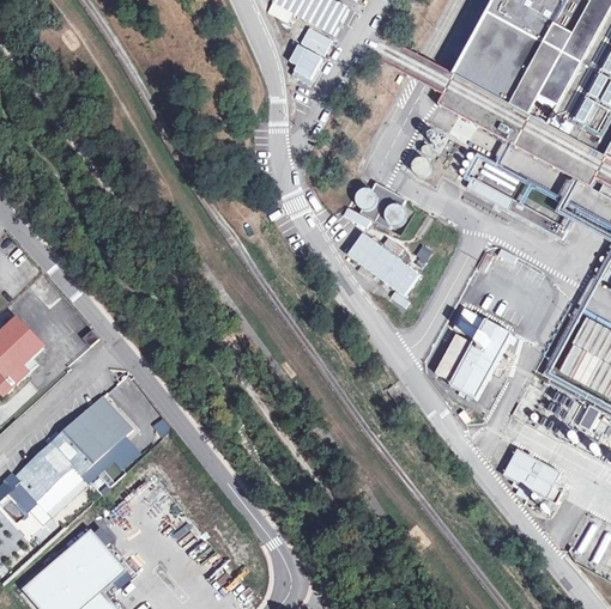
[(268,0),(264,10),(284,19),(288,12),(332,34),(346,4),(338,0),(268,0)]
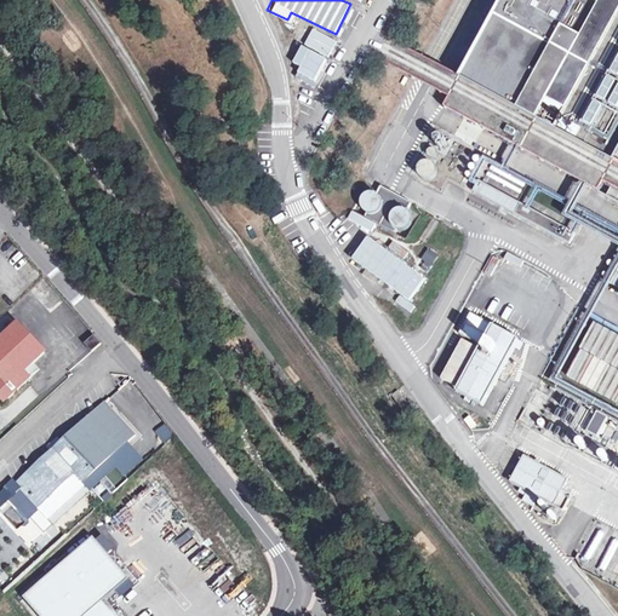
[(498,0),(441,104),(596,189),(601,179),(612,159),(617,148),(617,0),(498,0)]
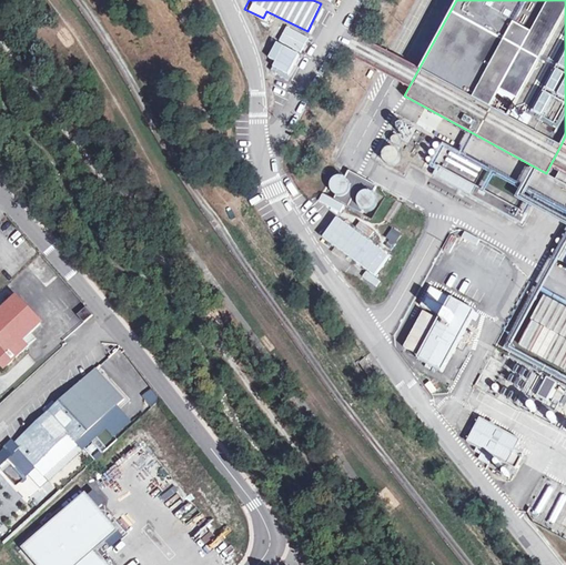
[(283,22),(274,38),(297,49),(305,34),(283,22)]
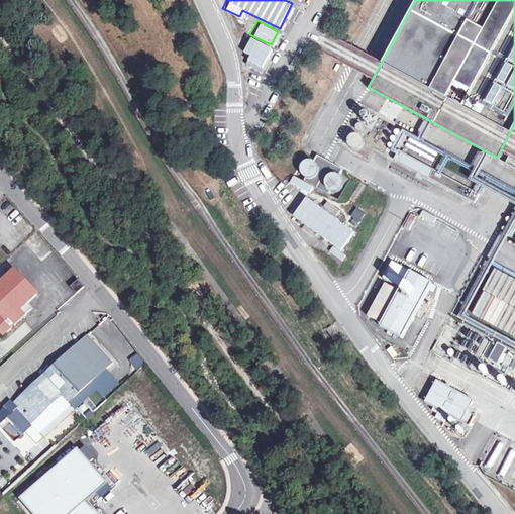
[(261,68),(270,45),(252,38),(243,61),(261,68)]
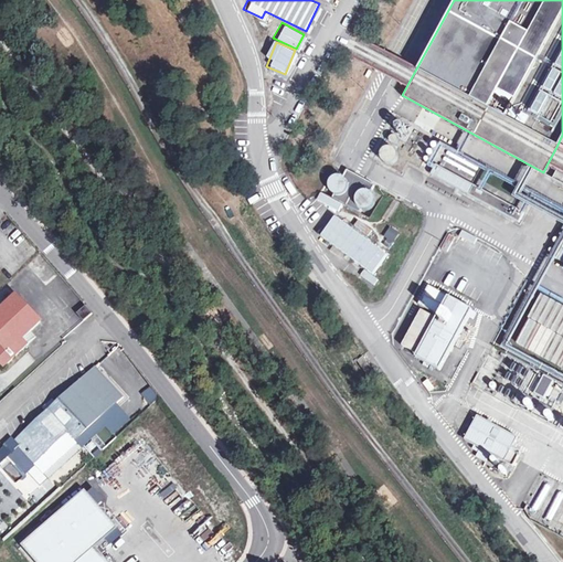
[(562,147),(558,145),(548,163),(562,170),(562,147)]
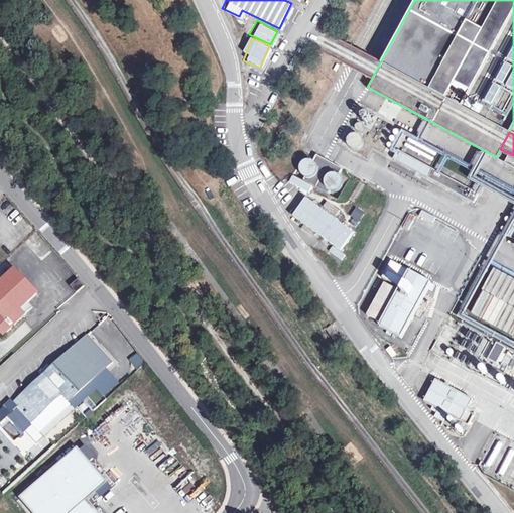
[(471,201),(476,191),(396,148),(391,157),(471,201)]
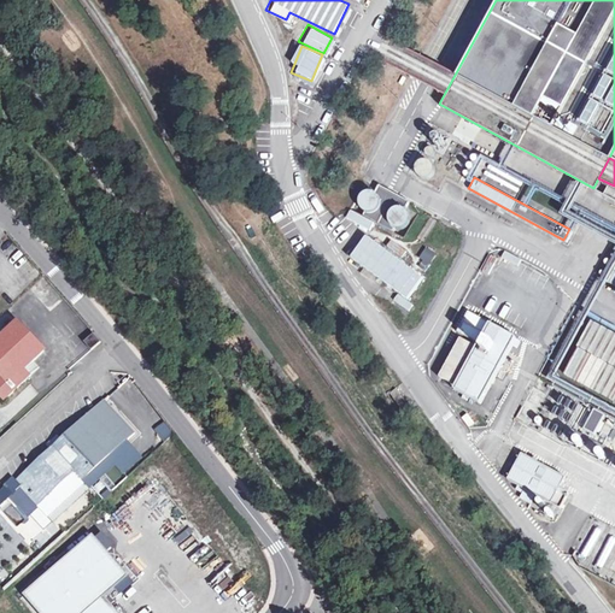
[(403,207),(402,206),(406,199),(376,182),(372,189),(370,189),(369,189),(368,189),(367,189),(364,189),(363,189),(362,190),(361,190),(359,192),(359,193),(358,193),(358,195),(357,196),(357,198),(357,199),(357,200),(357,201),(358,204),(358,205),(359,206),(361,206),(362,207),(362,208),(359,212),(390,229),(392,224),(393,225),(396,225),(397,225),(398,225),(399,225),(400,225),(402,224),(403,223),(404,223),(405,222),(406,220),(406,219),(406,218),(408,217),(408,214),(406,213),(406,212),(406,211),(405,210),(404,208),(403,207)]
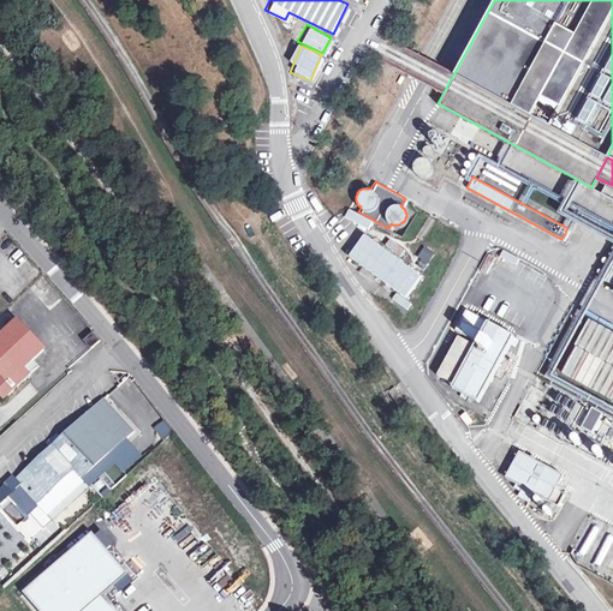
[(539,195),(537,205),(547,207),(548,196),(539,195)]
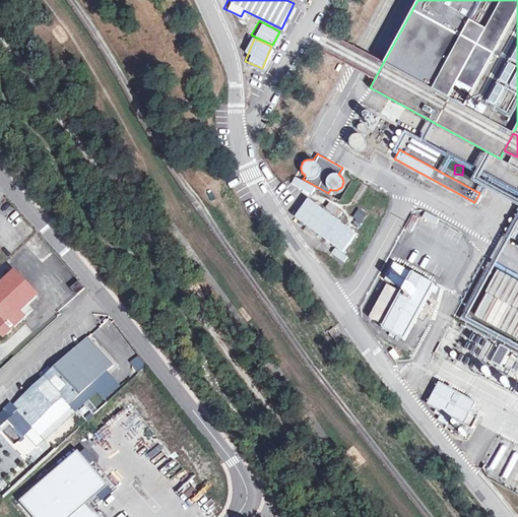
[(290,213),(334,247),(349,228),(337,217),(336,219),(304,195),(290,213)]
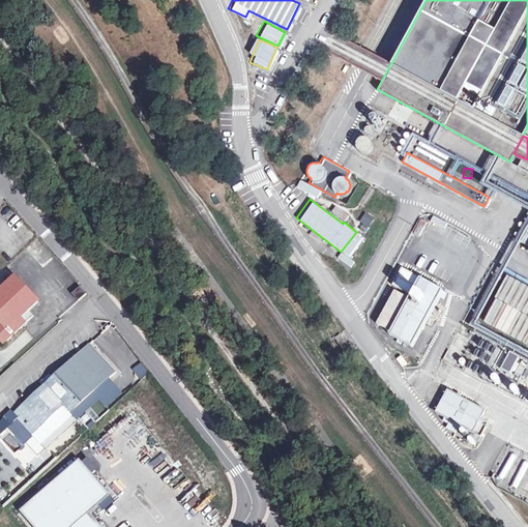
[(364,210),(355,217),(361,226),(371,218),(364,210)]
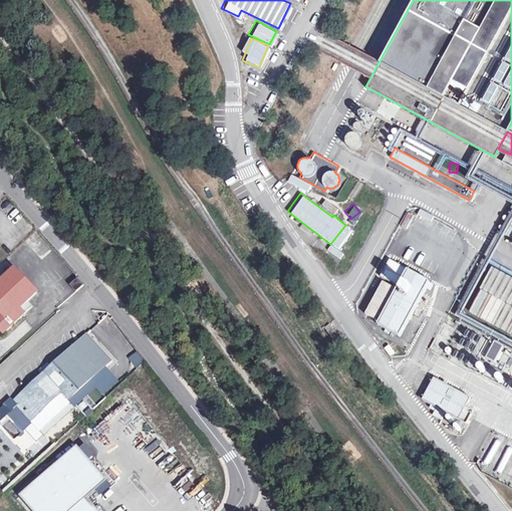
[(388,257),(378,274),(397,284),(377,319),(399,331),(425,285),(428,287),(431,282),(428,280),(428,279),(388,257)]
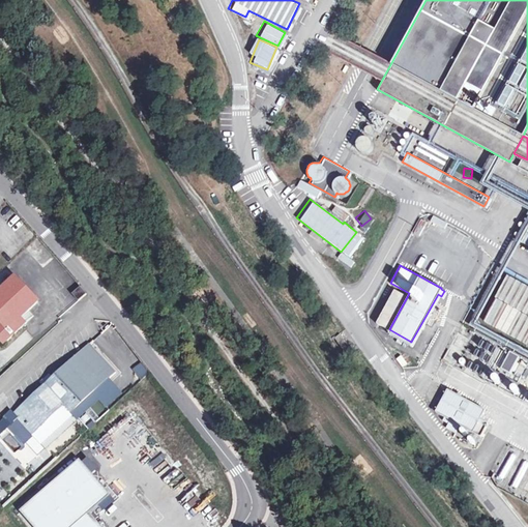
[(15,274),(0,288),(0,335),(4,340),(24,320),(20,315),(38,298),(15,274)]
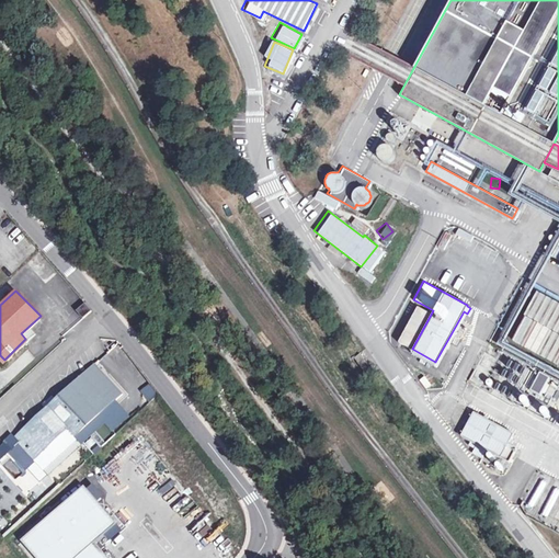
[(76,307),(82,315),(91,307),(84,299),(76,307)]
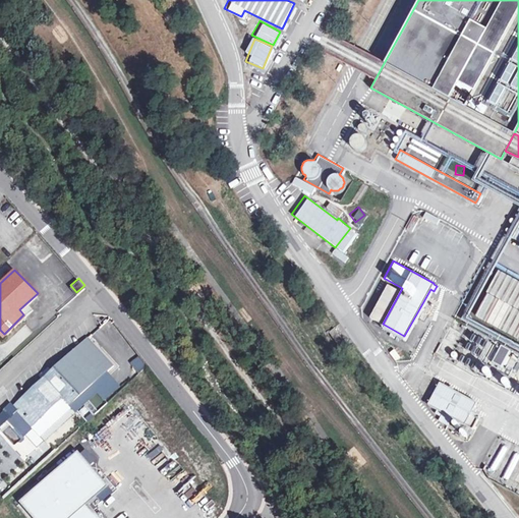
[(88,334),(49,369),(52,371),(75,398),(113,362),(88,334)]
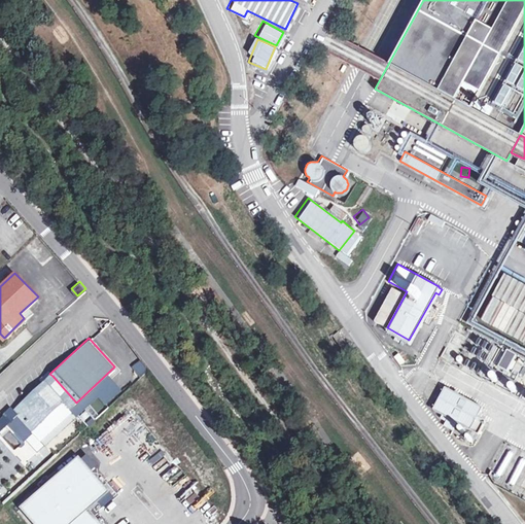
[(516,350),(506,345),(497,362),(506,368),(516,350)]
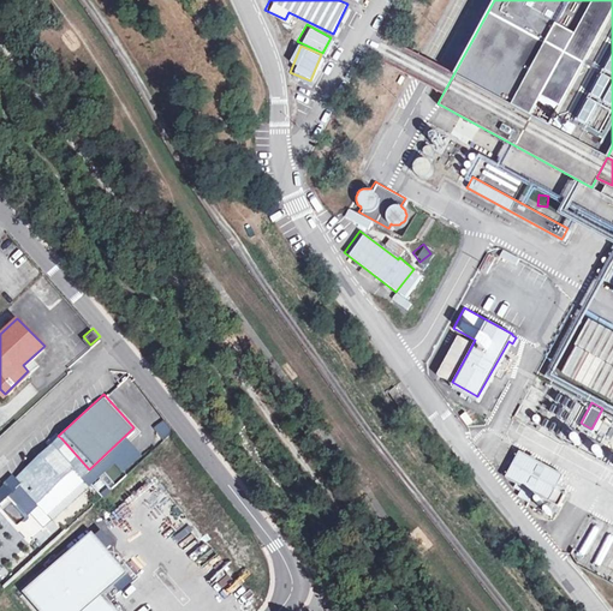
[(160,435),(170,427),(161,415),(152,423),(160,435)]
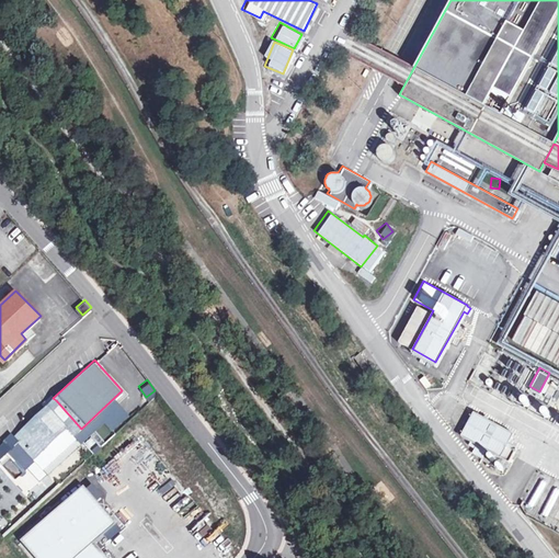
[(53,398),(24,424),(26,428),(49,406),(67,426),(75,434),(81,429),(56,400),(53,398)]
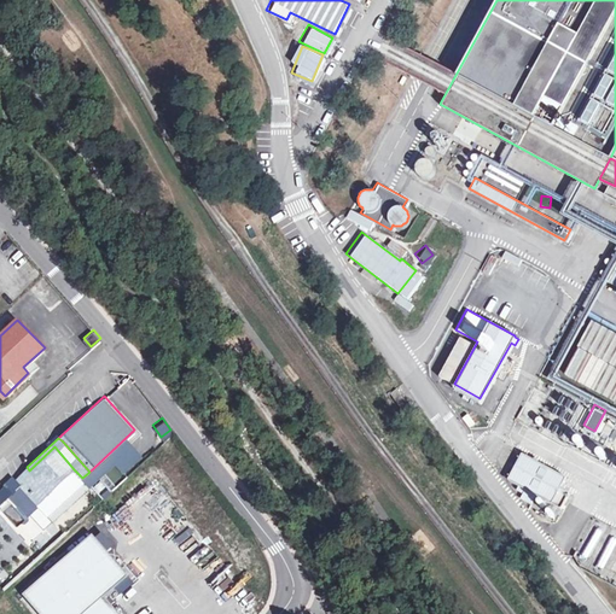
[(27,467),(13,479),(27,493),(32,490),(41,500),(74,469),(54,446),(29,471),(27,467)]
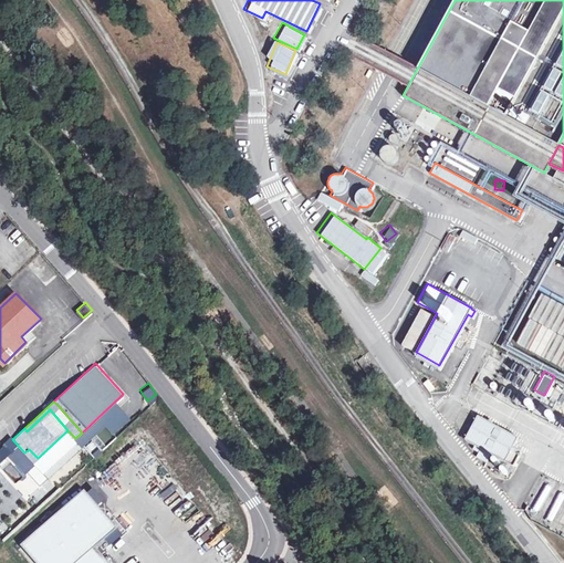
[(478,413),(465,437),(474,442),(472,446),(478,449),(480,446),(512,465),(521,450),(512,446),(518,436),(478,413)]
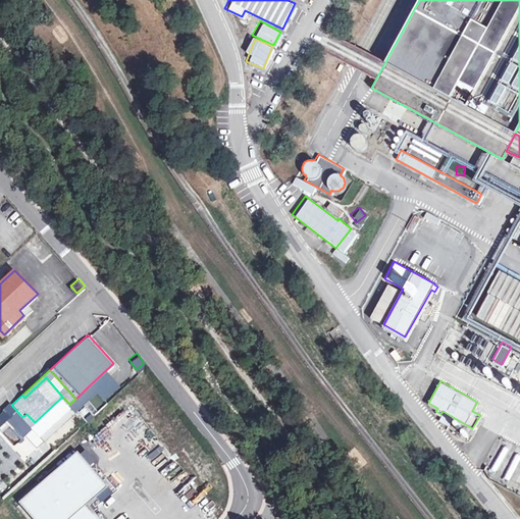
[(35,422),(31,426),(38,433),(70,405),(69,404),(62,397),(35,422)]
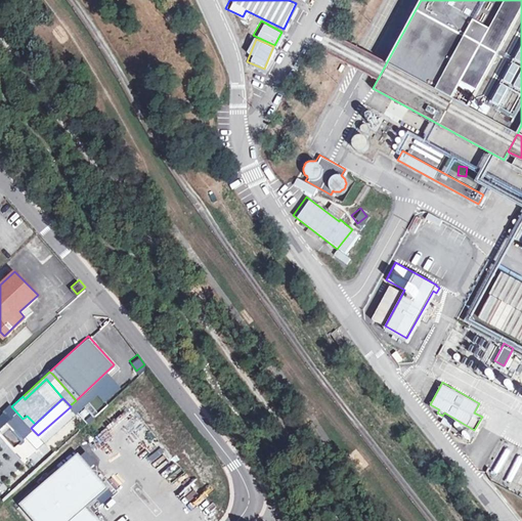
[(27,416),(23,419),(31,428),(35,424),(27,416)]
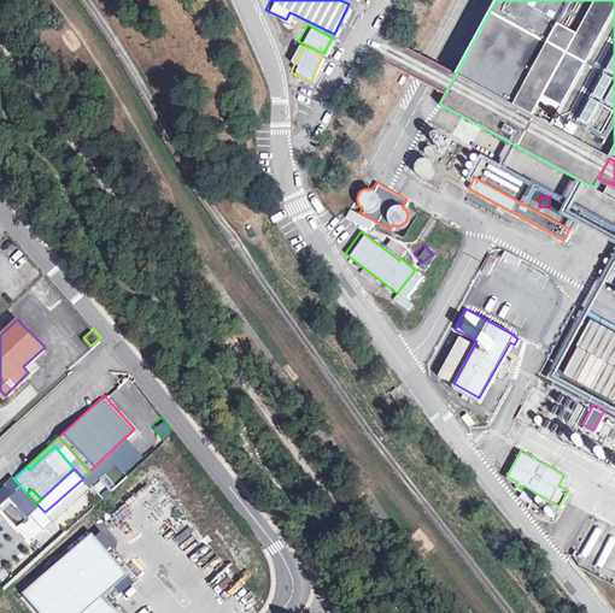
[(23,538),(35,549),(60,524),(48,513),(23,538)]
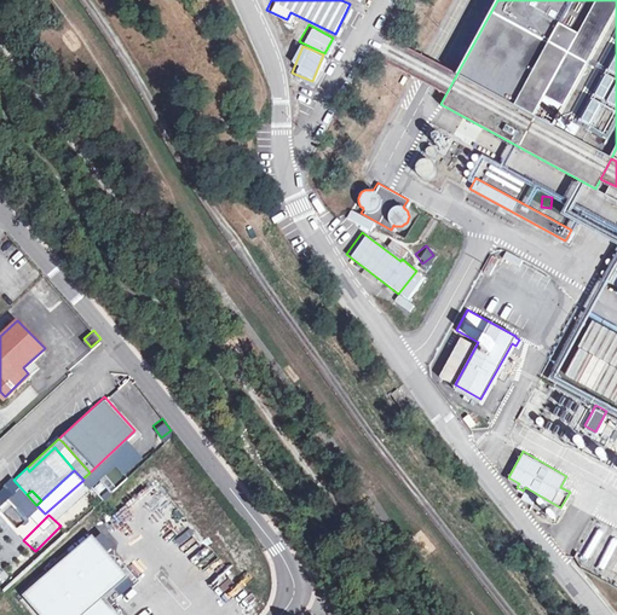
[(93,532),(23,592),(42,614),(124,614),(107,595),(131,574),(93,532)]
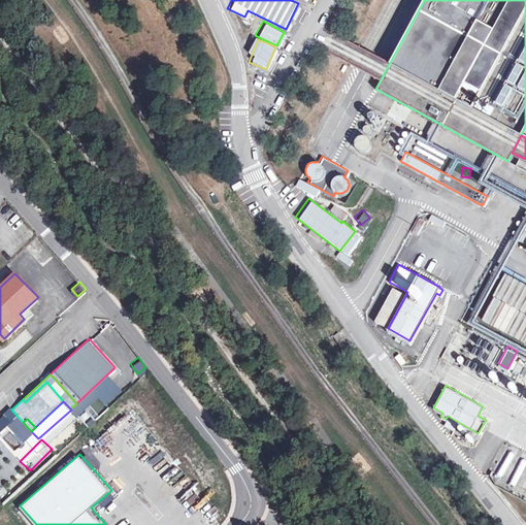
[(8,462),(0,468),(0,473),(4,479),(14,469),(8,462)]
